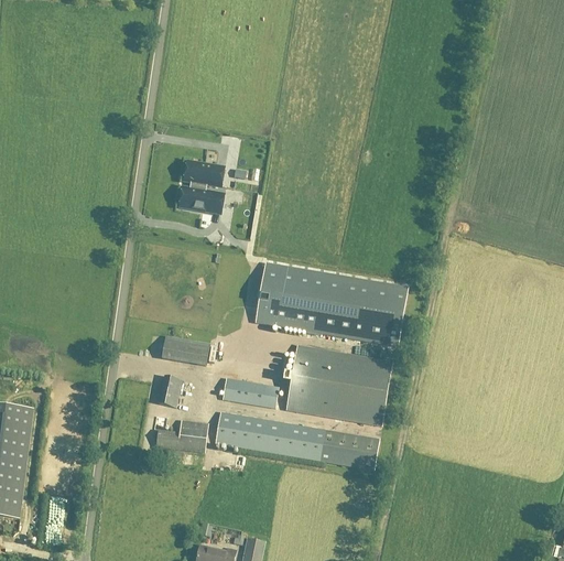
[(220,186),(224,166),(205,164),(205,165),(199,164),(199,163),(186,161),(183,180),(190,181),(188,187),(182,186),(179,206),(188,208),(190,209),(197,211),(198,209),(213,212),(215,201),(223,203),(224,194),(205,191),(206,184),(220,186)]
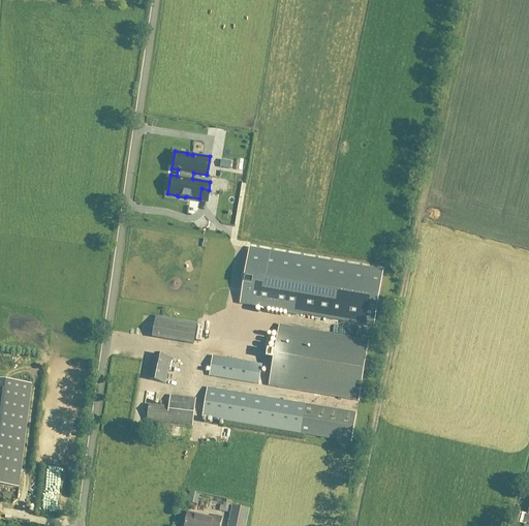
[(222,158),(221,165),(228,166),(229,159),(222,158)]
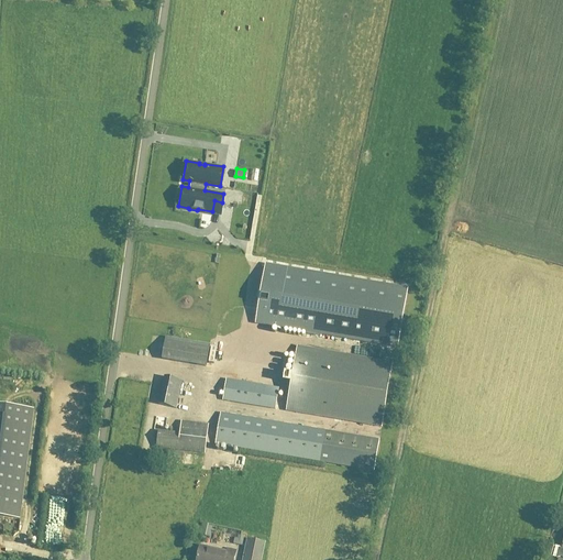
[(407,286),(264,262),(254,321),(397,346),(407,286)]
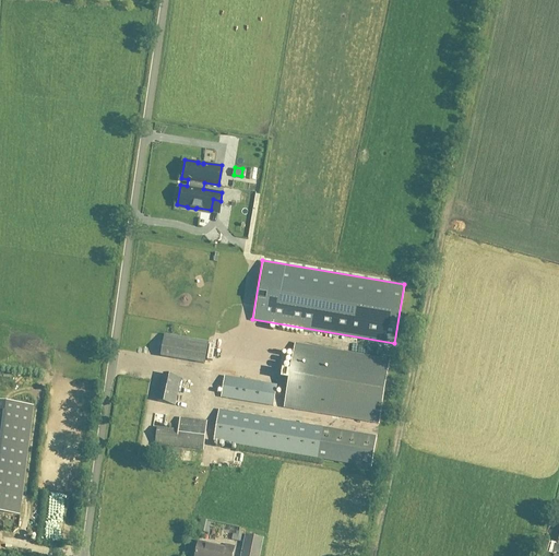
[(202,362),(206,340),(164,333),(161,355),(202,362)]
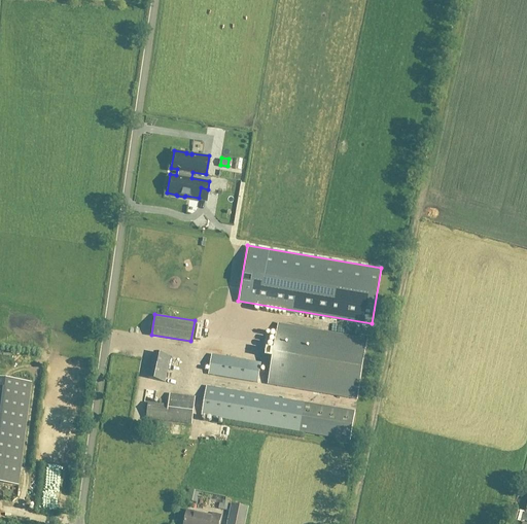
[(236,333),(237,320),(227,320),(227,333),(236,333)]
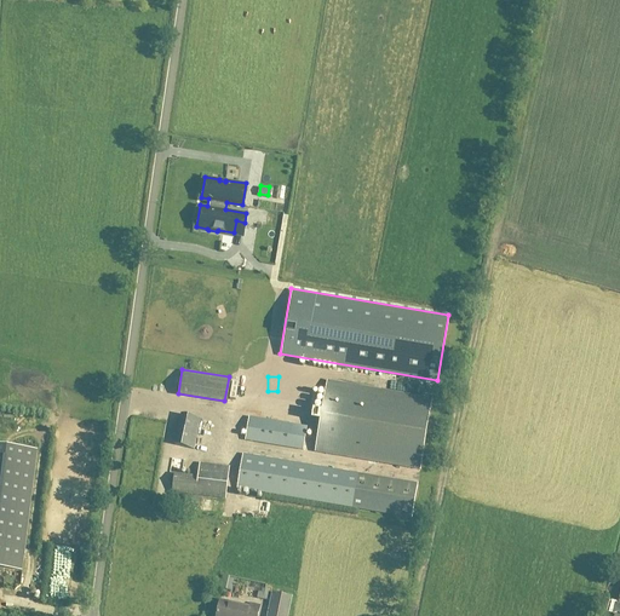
[(419,468),(431,396),(326,378),(314,450),(419,468)]
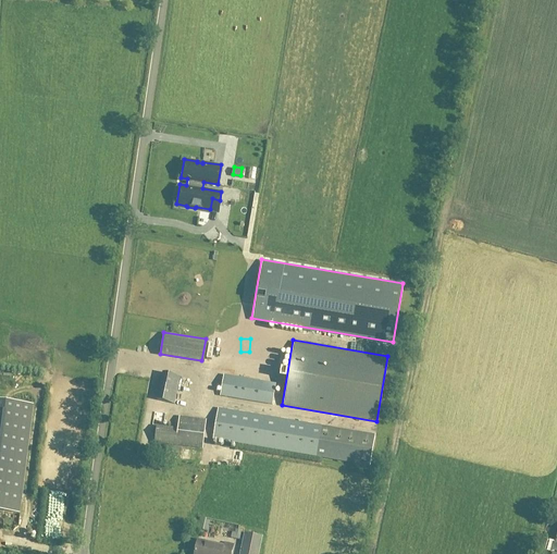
[(173,402),(180,374),(162,370),(156,398),(173,402)]
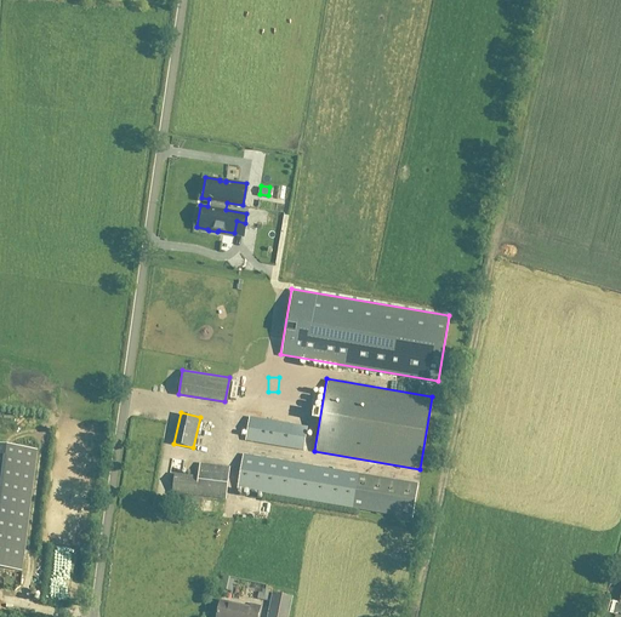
[(147,415),(147,450),(169,449),(169,415),(147,415)]
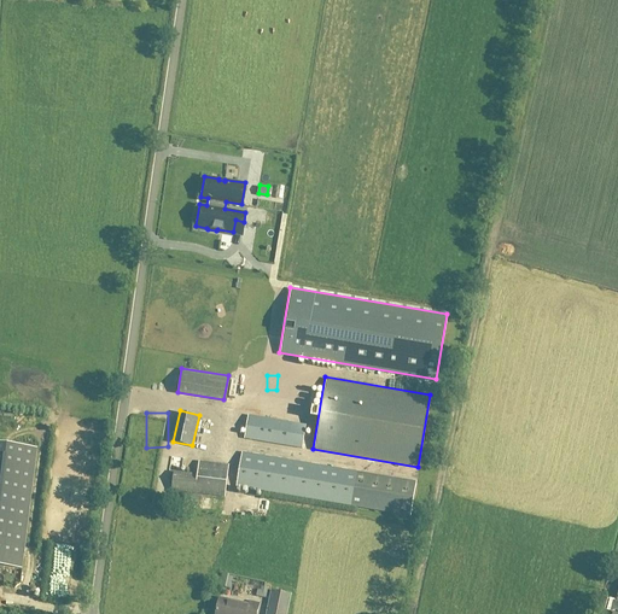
[(299,446),(304,424),(248,414),(244,437),(299,446)]
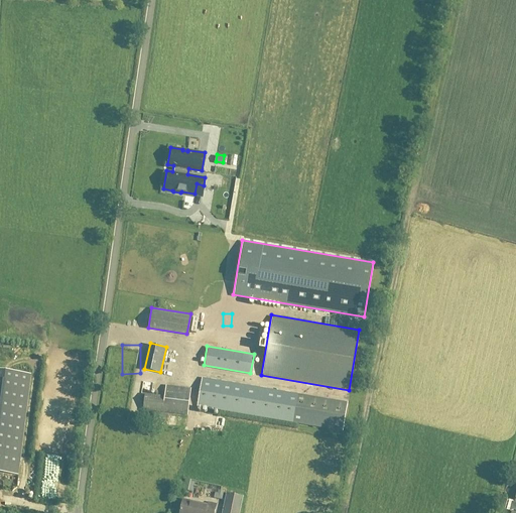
[(0,370),(0,472),(17,475),(30,374),(0,370)]
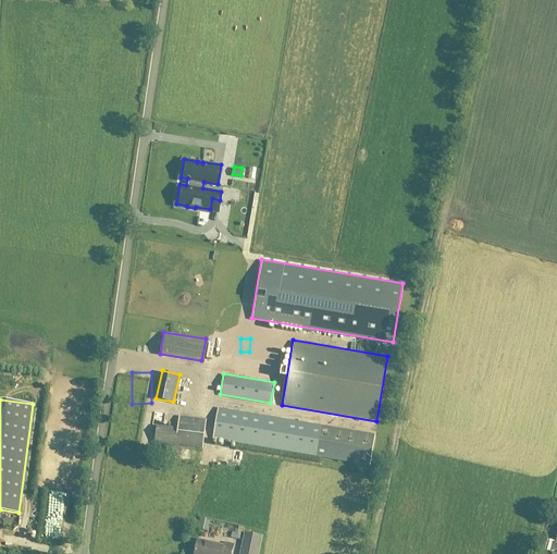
[(368,464),(373,433),(218,406),(212,436),(224,439),(231,440),(368,464)]
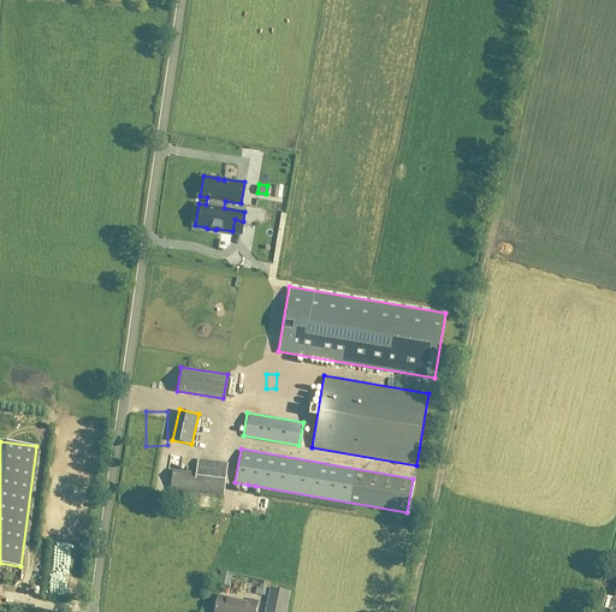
[(140,463),(164,463),(164,452),(140,452),(140,463)]
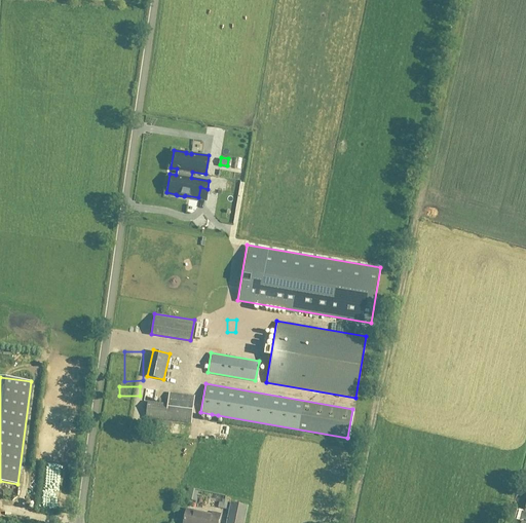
[(190,421),(193,395),(168,393),(167,403),(147,401),(145,416),(190,421)]
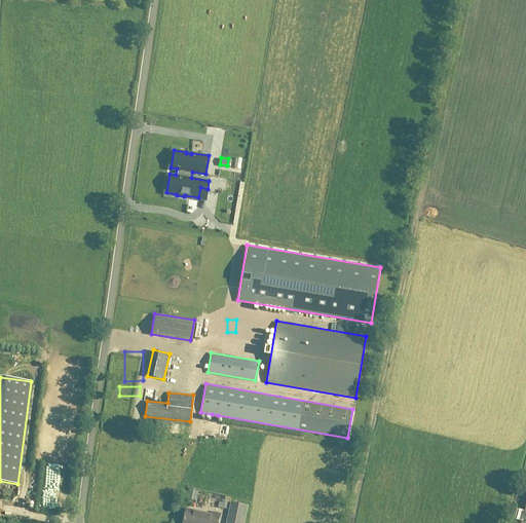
[(241,522),(246,506),(229,501),(225,522),(241,522)]
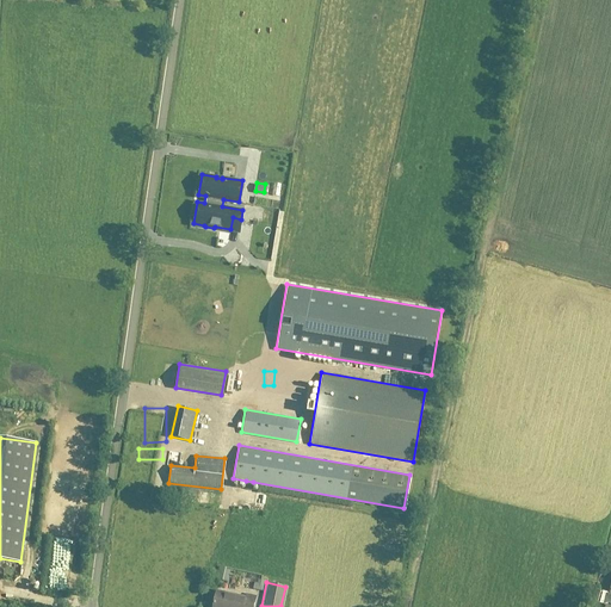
[(245,596),(215,590),(211,606),(252,606),(255,594),(245,593),(245,596)]
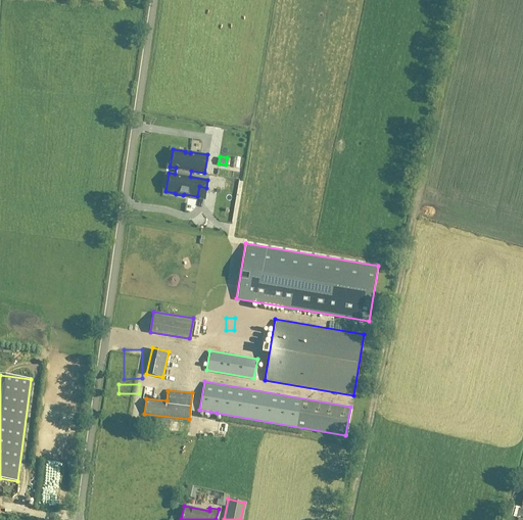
[(515,506),(513,517),(516,517),(518,516),(522,517),(522,511),(521,511),(519,508),(519,507),(515,506)]
